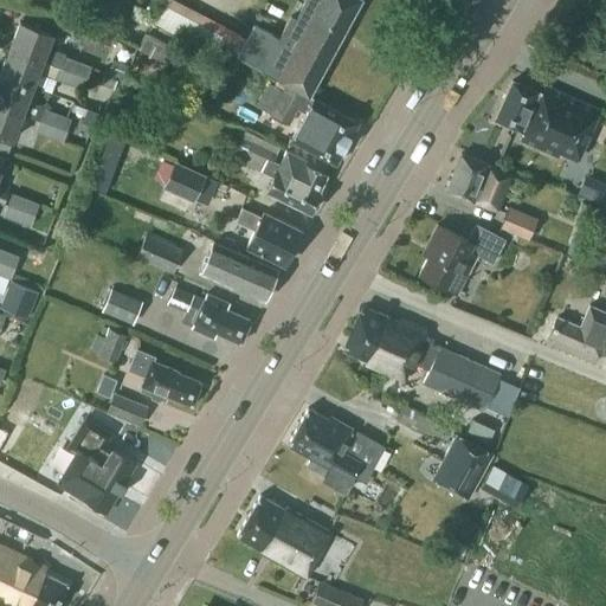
[(310,95),(359,0),(303,0),(295,17),(290,14),(278,37),(253,24),(236,56),(281,79),(281,81),(305,94),(310,95)]
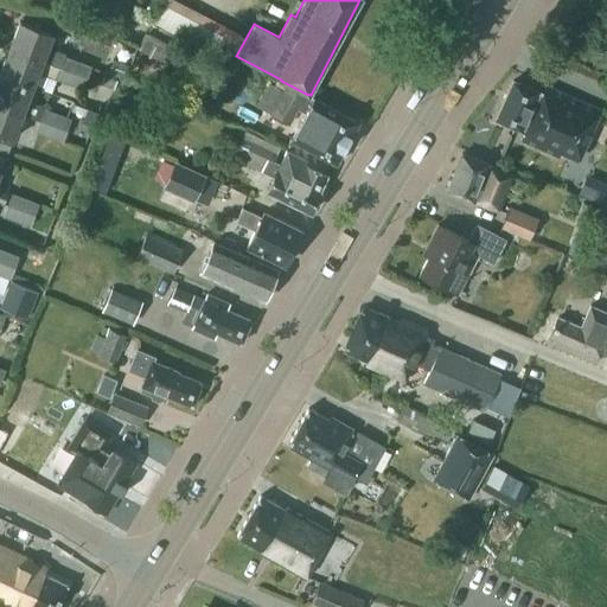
[(46,49),(52,33),(20,20),(10,46),(43,59),(61,66),(64,56),(46,49)]
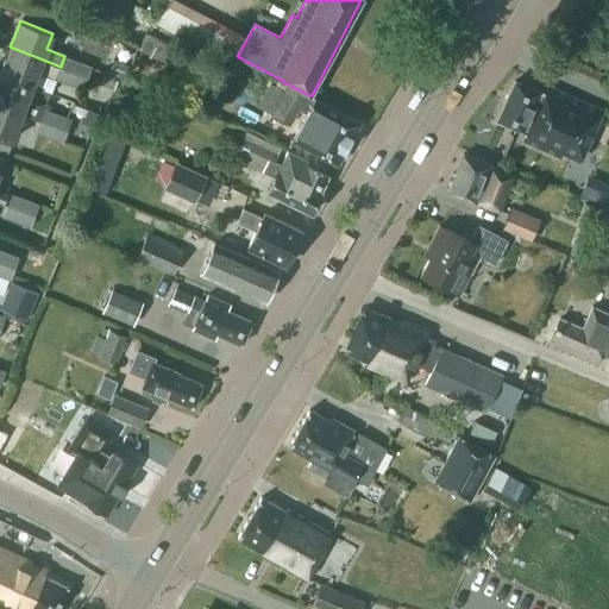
[(61,67),(43,60),(10,46),(0,71),(0,74),(32,87),(38,73),(56,79),(56,77),(61,67)]
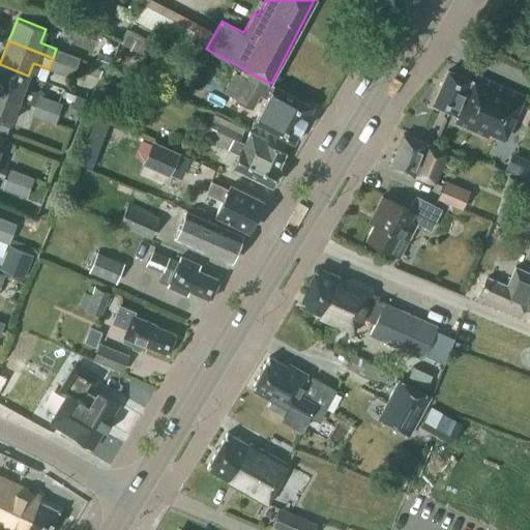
[(53,58),(76,66),(80,57),(56,49),(53,58)]
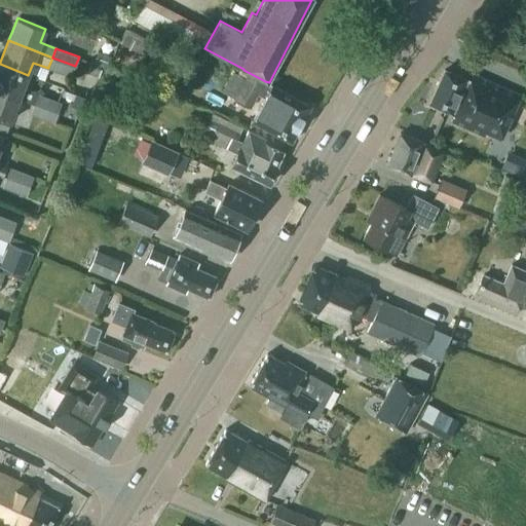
[(72,76),(75,66),(52,58),(48,67),(72,76)]
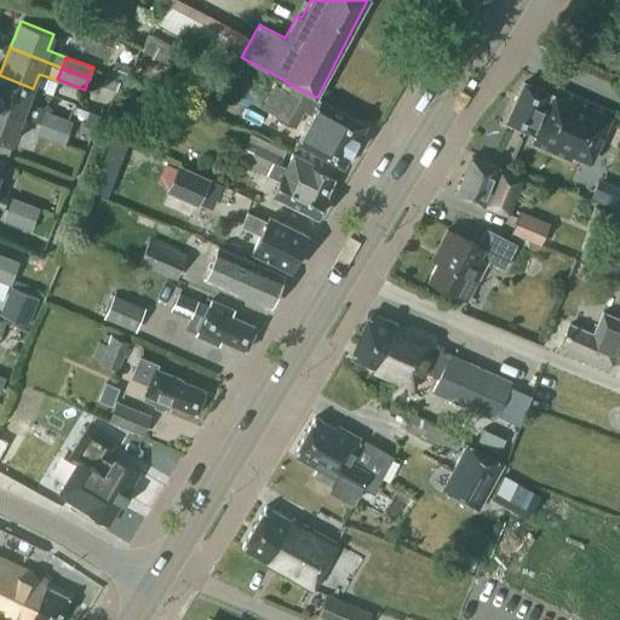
[(27,103),(33,89),(0,75),(0,107),(23,115),(41,121),(45,110),(27,103)]
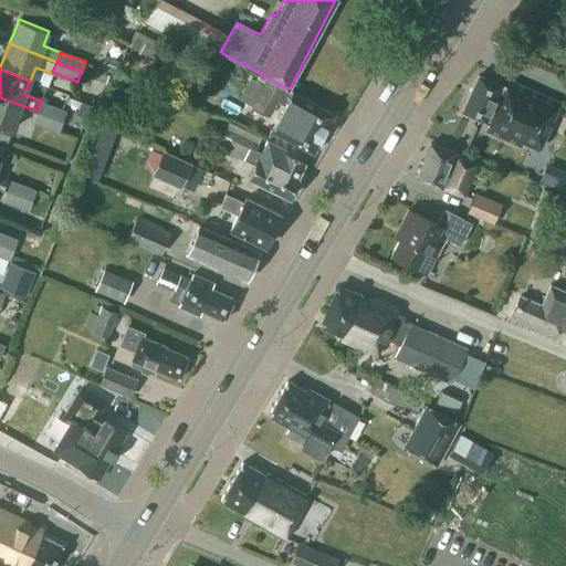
[(96,69),(93,77),(105,83),(108,74),(96,69)]
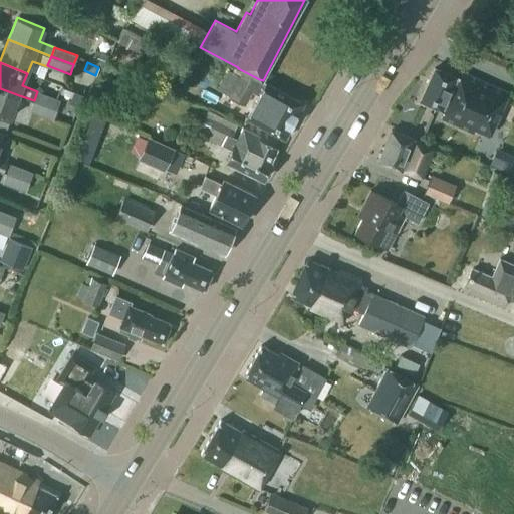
[(435,67),(420,100),(440,109),(440,110),(445,112),(442,118),(489,139),(509,92),(463,71),(460,78),(435,67)]
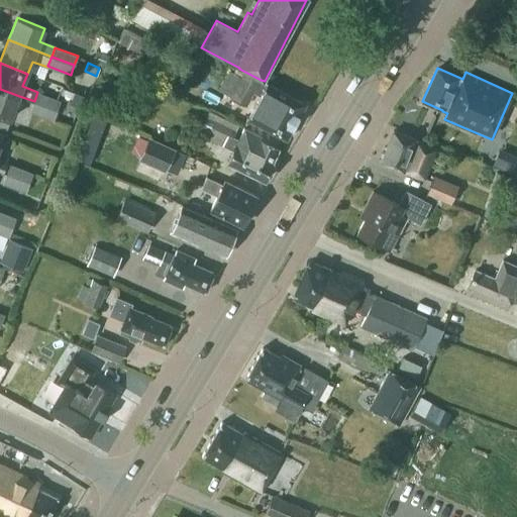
[(265,81),(261,80),(244,72),(230,96),(246,105),(254,92),(261,95),(248,117),(287,138),(305,104),(265,81)]
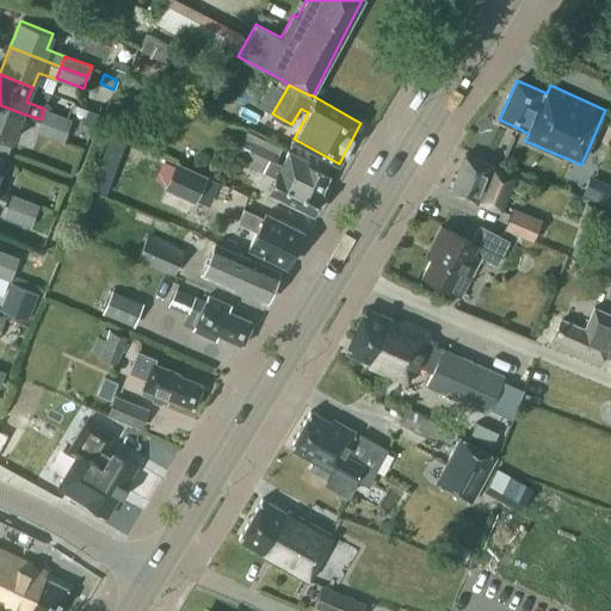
[(0,135),(12,140),(23,113),(0,105),(0,135)]
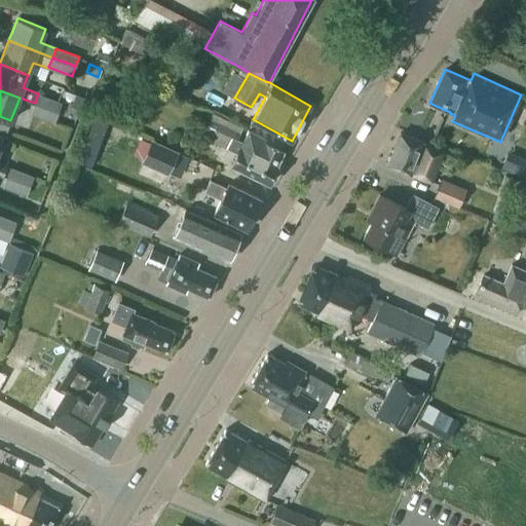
[(79,110),(84,97),(75,92),(70,107),(79,110)]
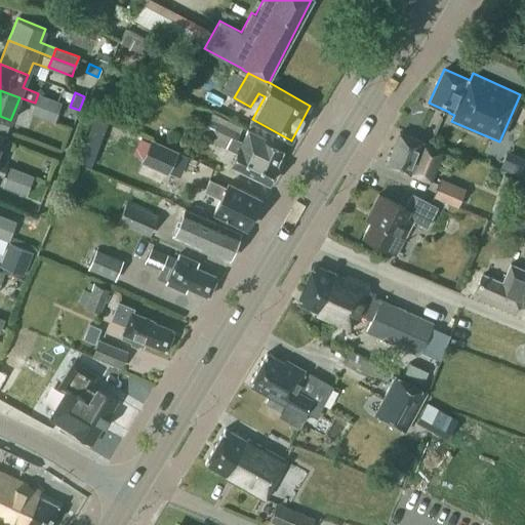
[(38,93),(35,103),(57,112),(62,103),(38,93)]
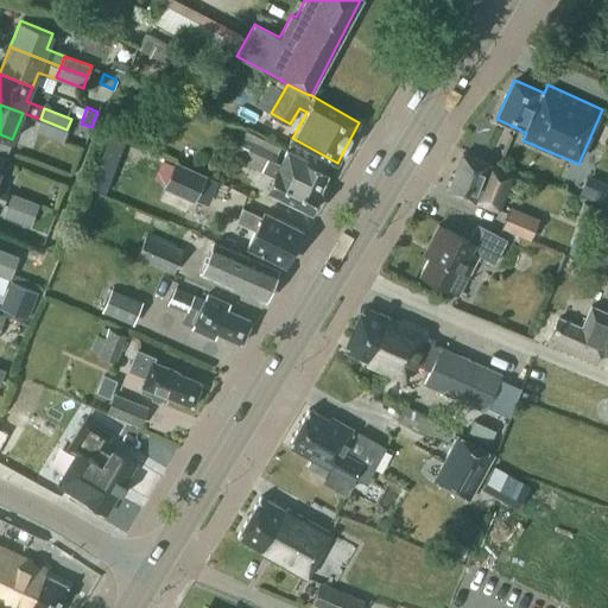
[(63,140),(67,130),(40,119),(36,131),(63,140)]
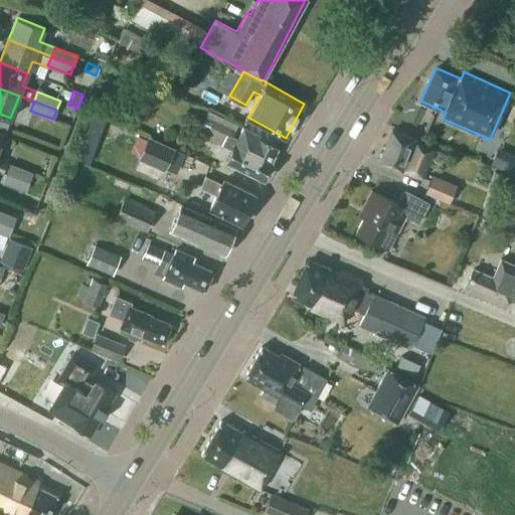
[(221,144),(223,139),(225,140),(222,144),(233,149),(227,161),(264,179),(272,162),(271,161),(277,148),(259,139),(260,135),(243,127),(238,138),(233,136),(238,125),(208,110),(199,127),(208,132),(206,137),(221,144)]
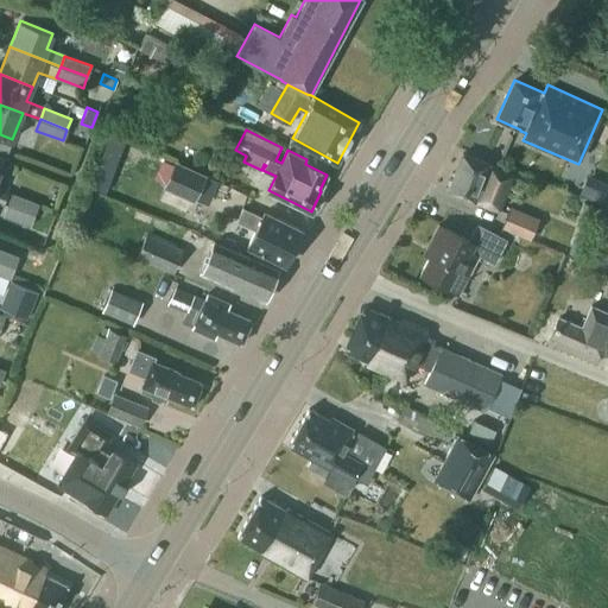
[(448,191),(475,202),(498,211),(498,208),(500,208),(513,175),(513,172),(491,164),(462,153),(448,191)]
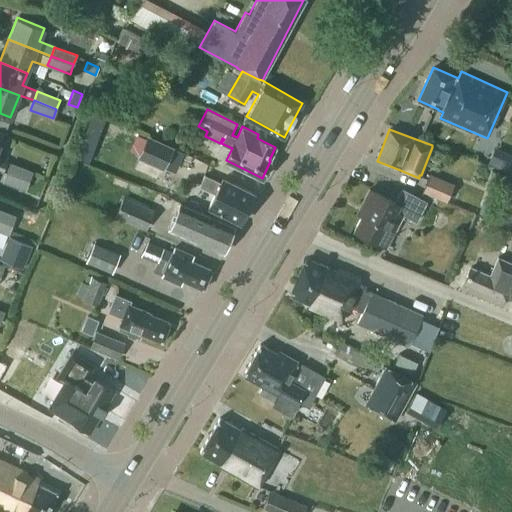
[(173,147),(147,135),(137,158),(163,170),(173,147)]
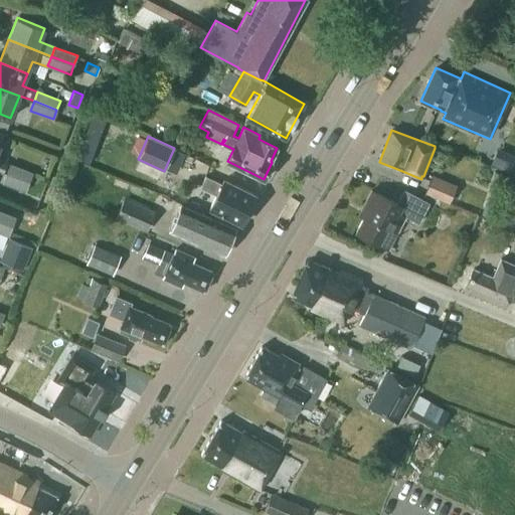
[(499,166),(514,169),(514,153),(503,150),(499,166)]
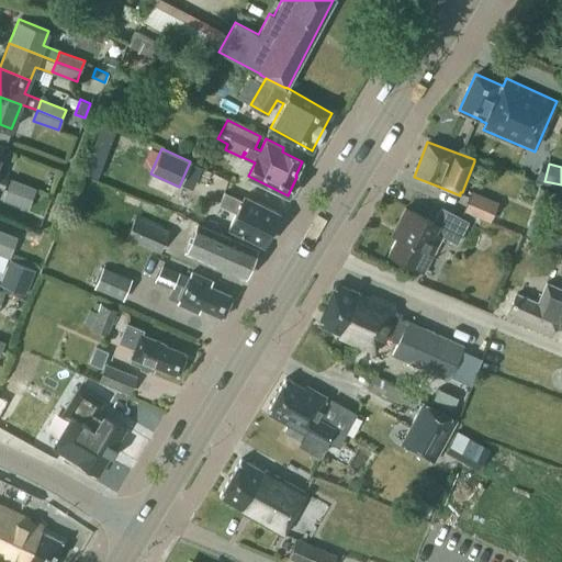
[(36,188),(11,179),(7,189),(32,198),(36,188)]
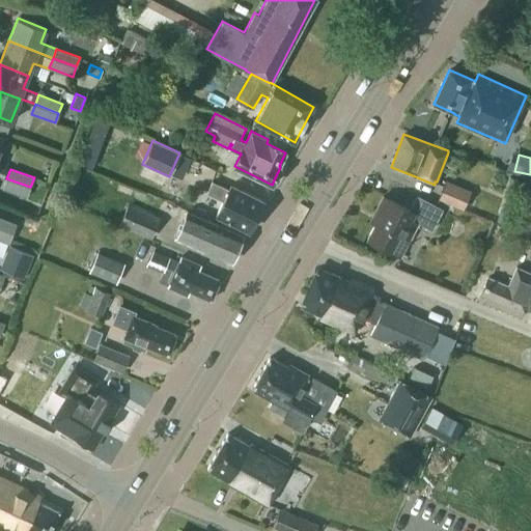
[(26,197),(30,187),(6,178),(3,189),(26,197)]
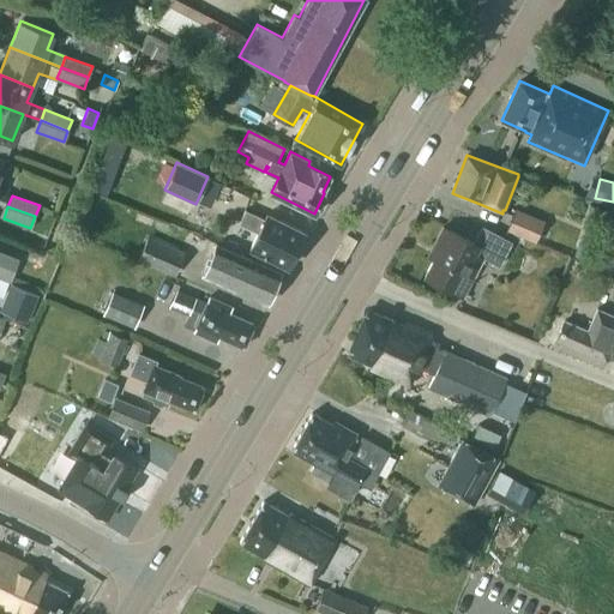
[(305,232),(266,214),(264,218),(244,209),(238,222),(248,227),(250,227),(258,230),(250,248),(287,266),(305,232)]
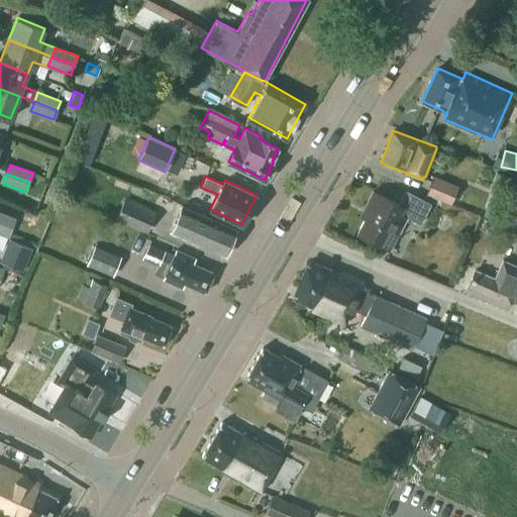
[(460,187),(434,176),(427,193),(452,204),(460,187)]
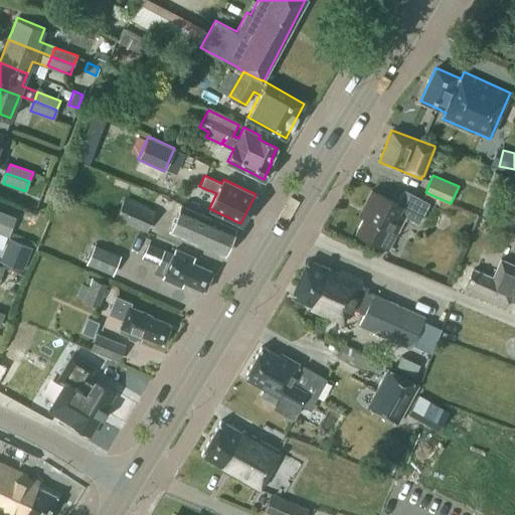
[(367,208),(356,231),(389,248),(406,216),(418,222),(428,202),(404,189),(396,203),(371,190),(363,206),(367,208)]
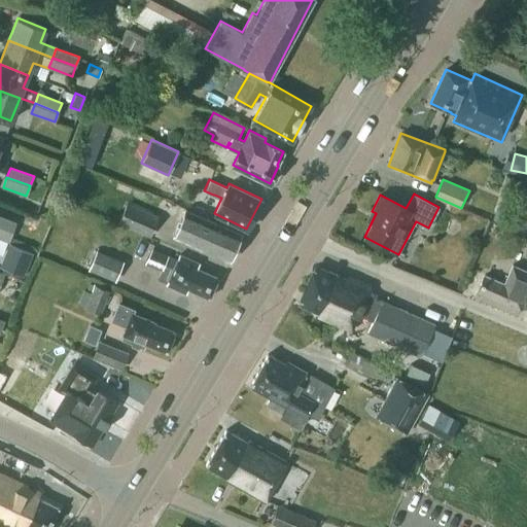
[(526,196),(515,225),(526,230),(526,196)]
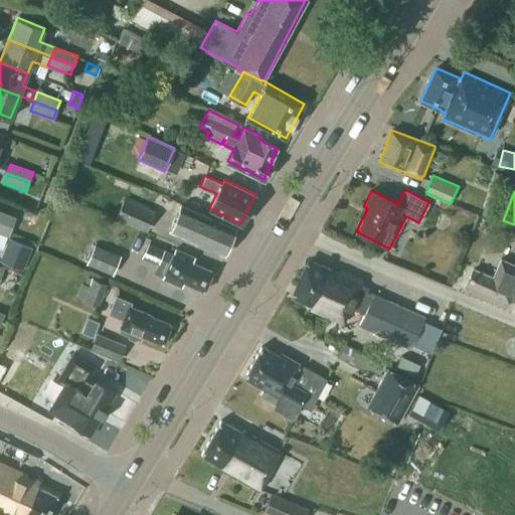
[(155,211),(124,197),(115,217),(146,230),(155,211)]
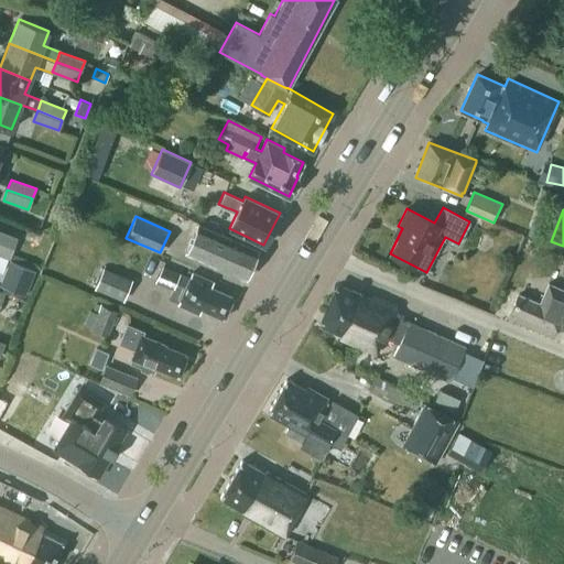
[(532,220),(528,234),(541,238),(545,225),(532,220)]
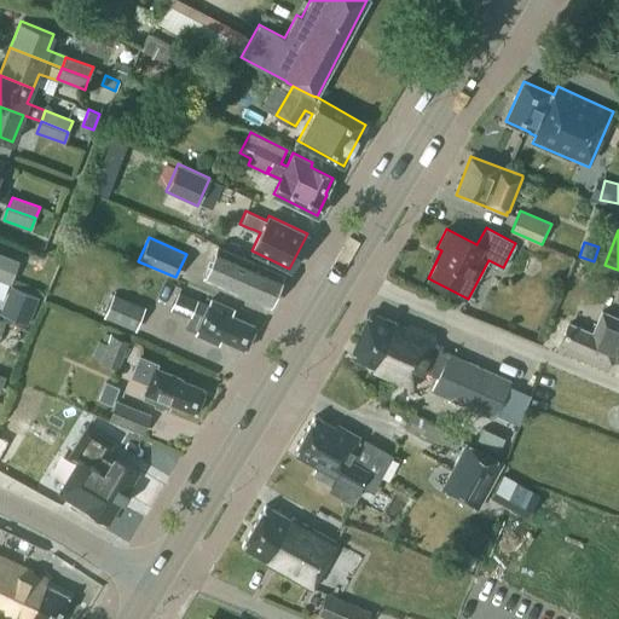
[(283,275),(218,246),(204,277),(270,305),(283,275)]
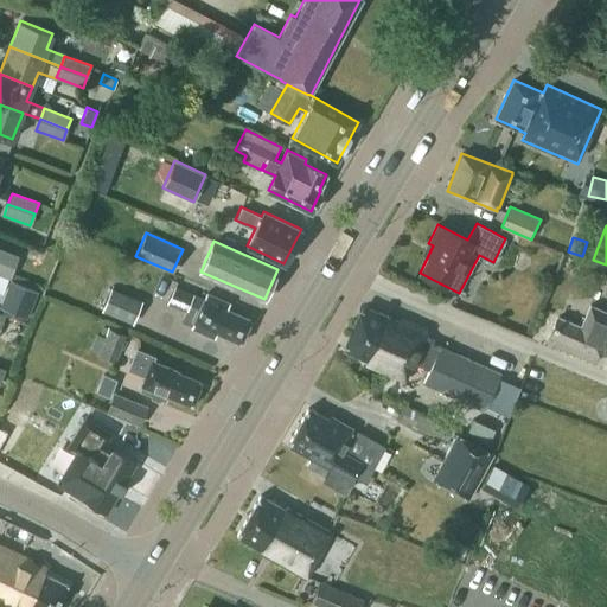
[(0,248),(0,261),(14,267),(19,256),(0,248)]
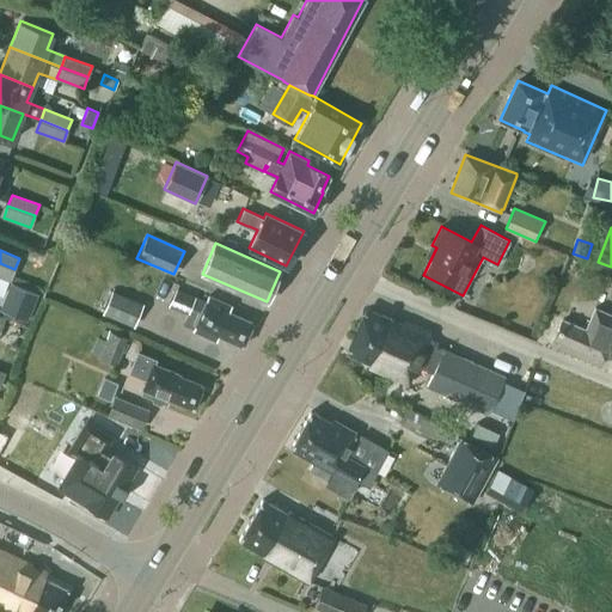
[(0,275),(10,280),(14,269),(0,263),(0,275)]
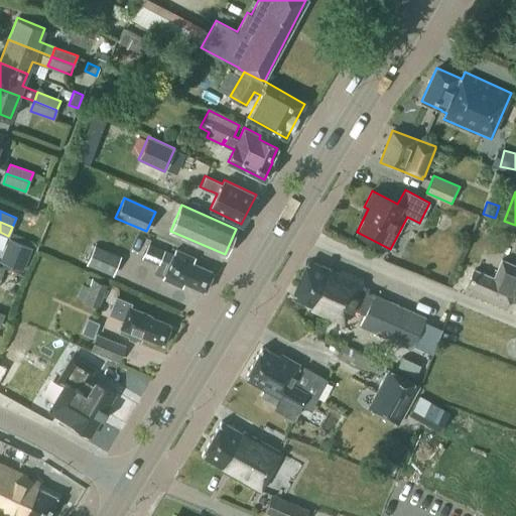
[(22,269),(31,247),(9,238),(0,260),(22,269)]
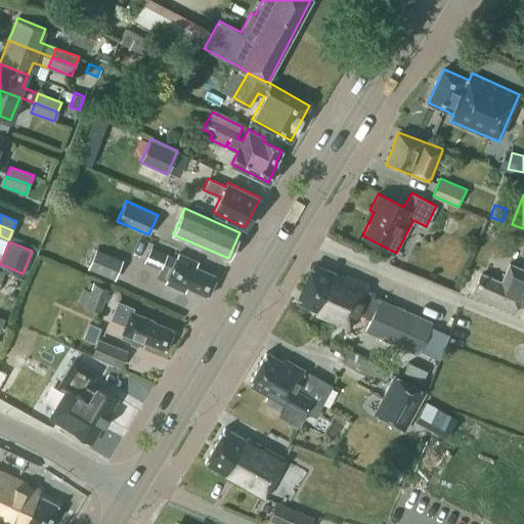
[(166,262),(173,265),(176,258),(151,248),(146,259),(164,266),(166,262)]
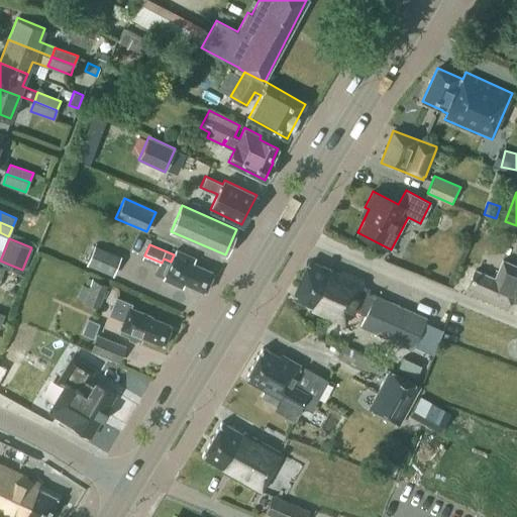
[(95,245),(87,265),(113,276),(119,262),(107,256),(110,251),(95,245)]
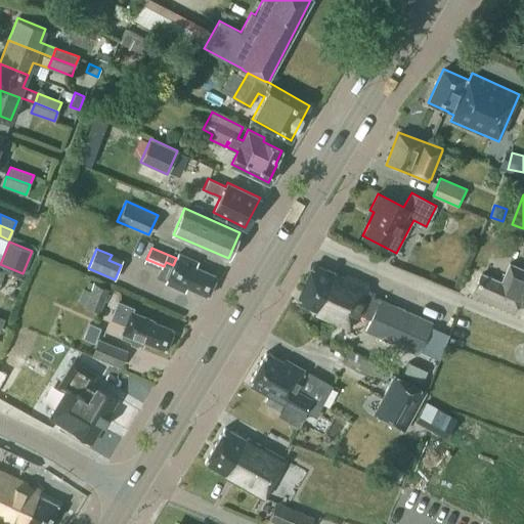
[(178,253),(176,258),(173,265),(166,282),(185,291),(187,287),(208,296),(216,275),(195,266),(199,262),(178,253)]
